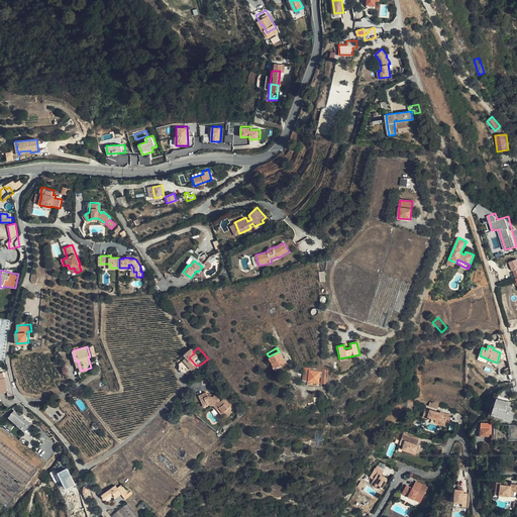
[(286,362),(280,351),(269,358),(275,369),(281,365),(281,364),(286,362)]
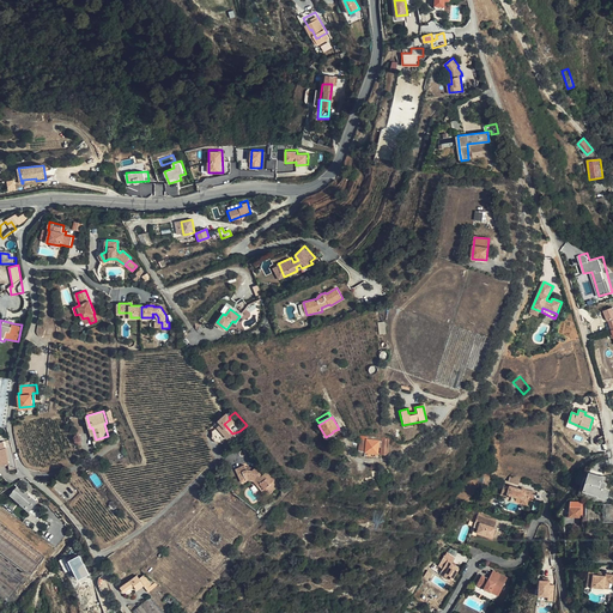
[(219,435),(222,437),(232,434),(224,424),(220,426),(219,435)]
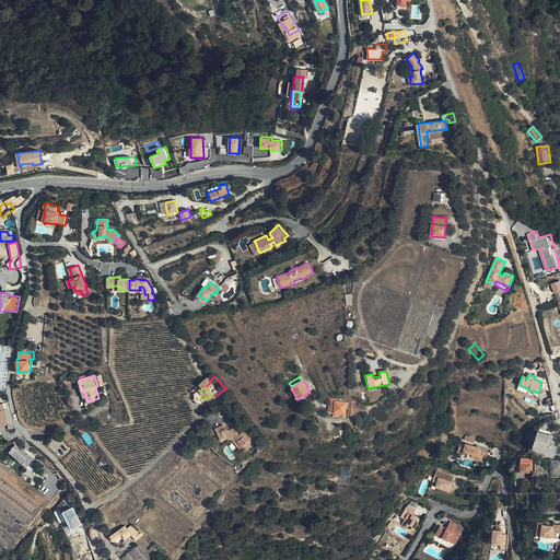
[(538,393),(529,389),(528,393),(538,397),(541,388),(539,388),(538,393)]
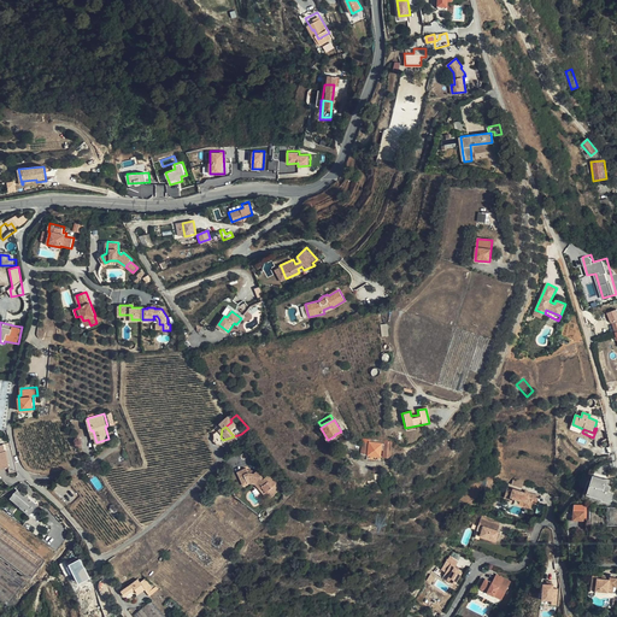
[(381,457),(382,451),(380,450),(381,445),(369,442),(370,440),(365,439),(364,444),(362,444),(360,454),(381,457)]
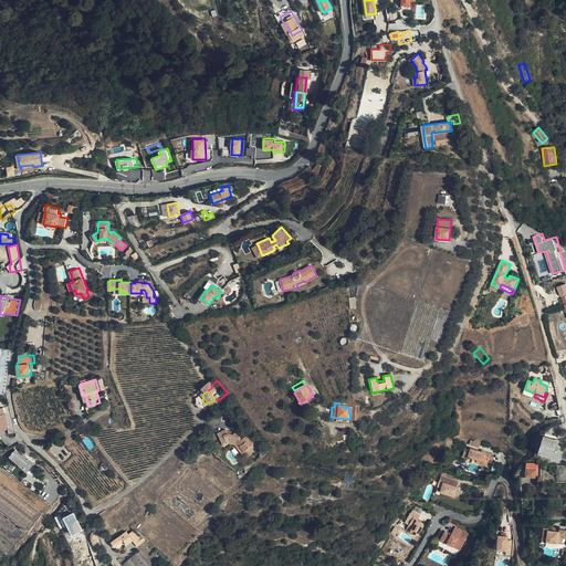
[(16,433),(9,407),(0,408),(0,427),(6,426),(9,435),(16,433)]
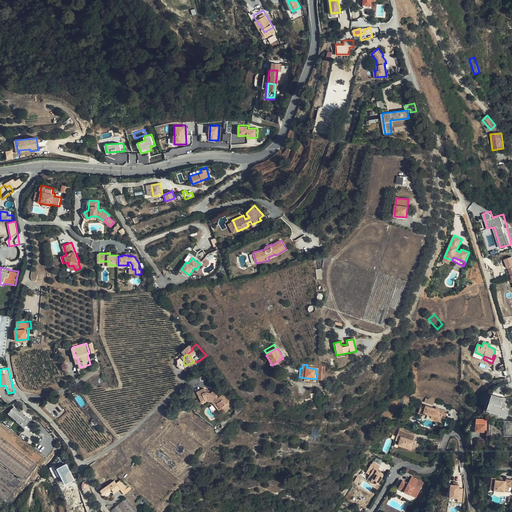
[(216,400),(222,409),(228,405),(231,409),(236,405),(227,393),(222,396),(221,394),(220,391),(217,391),(216,392),(211,390),(209,386),(202,389),(206,400),(210,398),(216,400)]
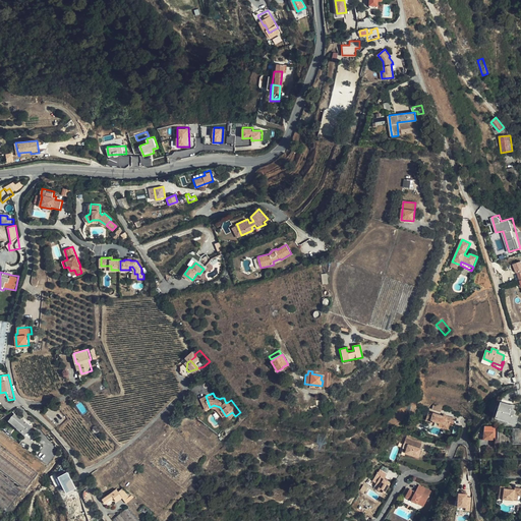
[(513,414),(515,410),(511,409),(512,405),(501,401),(496,415),(515,422),(517,416),(513,414)]
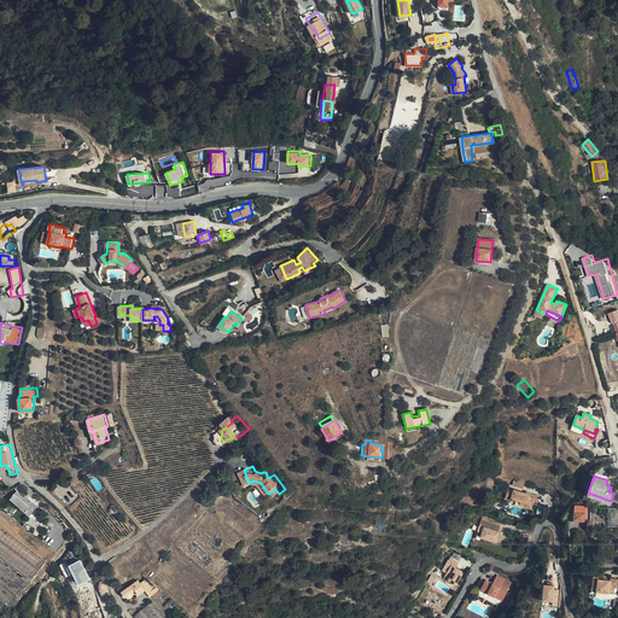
[(39,505),(19,488),(10,497),(21,507),(22,506),(31,513),(39,505)]
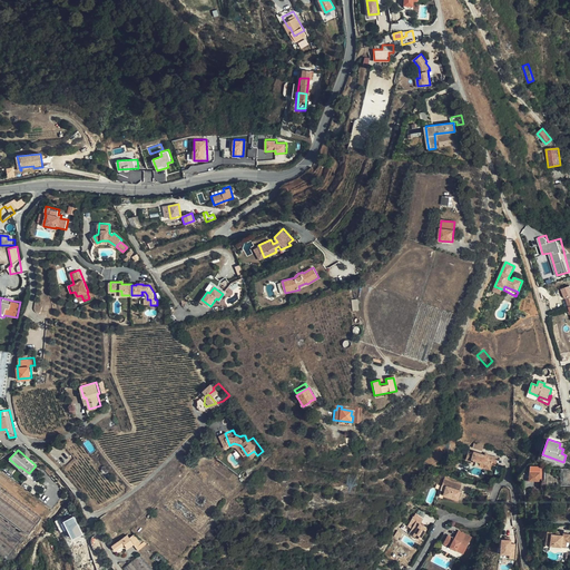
[(469,450),(467,458),(472,460),(472,458),(485,463),(484,465),(490,468),(492,462),(495,463),(498,458),(489,454),(489,455),(475,450),(474,452),(469,450)]
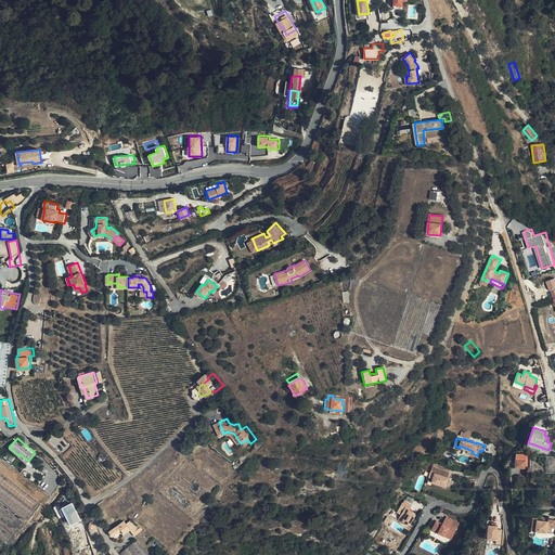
[(247,439),(241,443),(244,448),(250,443),(247,439)]
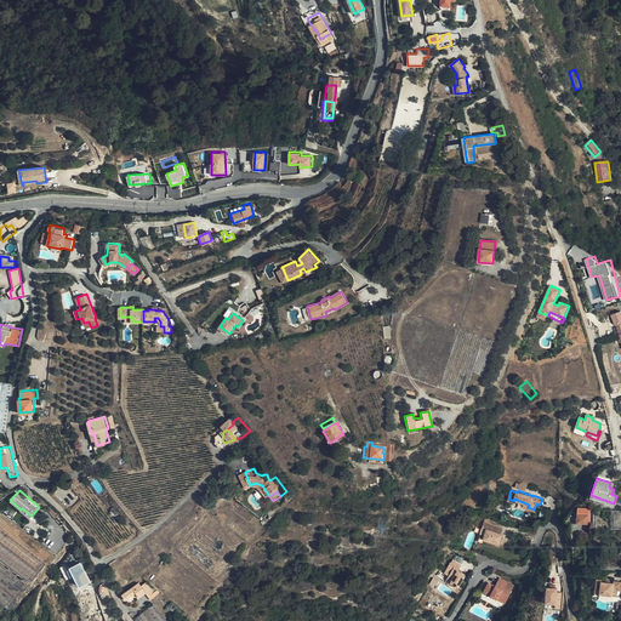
[(64,546),(36,523),(5,499),(0,505),(0,528),(45,564),(49,567),(64,546)]
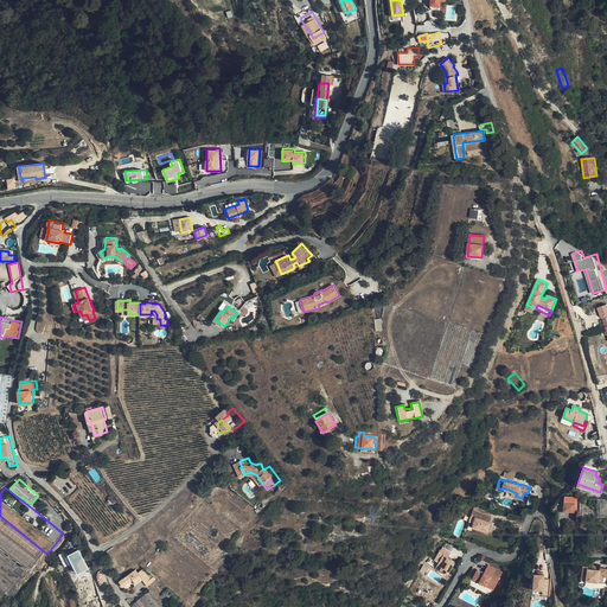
[(503,490),(497,487),(496,490),(502,492),(502,493),(515,499),(516,496),(517,493),(503,487),(503,490)]
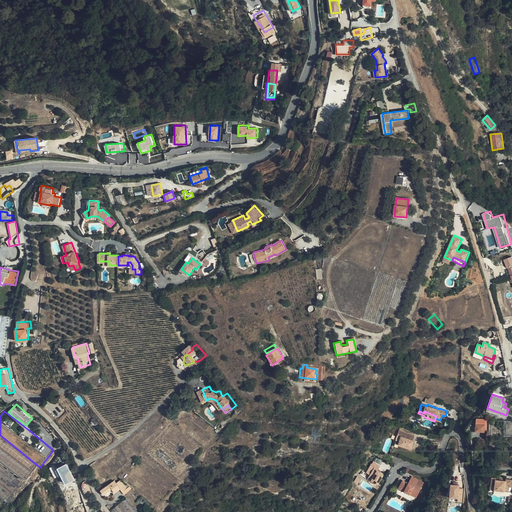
[(411,421),(413,414),(412,413),(404,419),(411,421)]
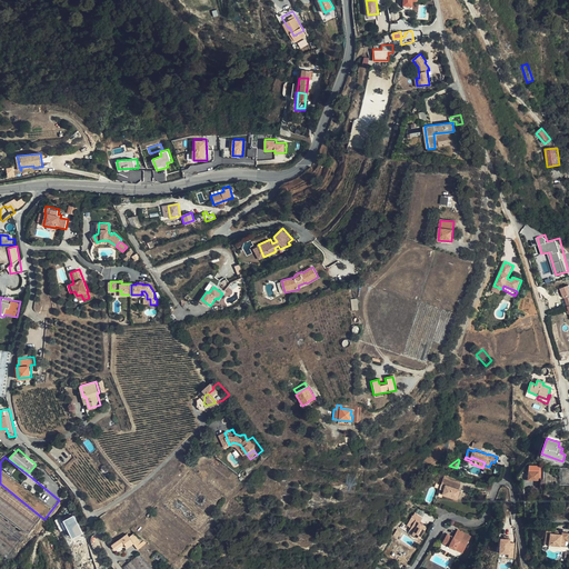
[(538,480),(539,467),(530,466),(528,479),(538,480)]
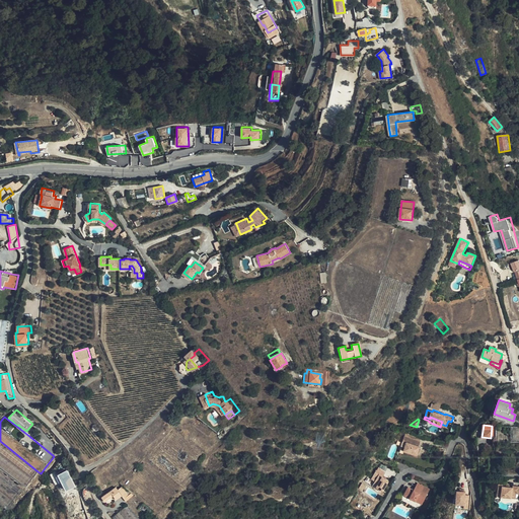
[(424,440),(408,435),(405,440),(409,441),(408,446),(406,448),(420,453),(423,445),(422,445),(424,440)]
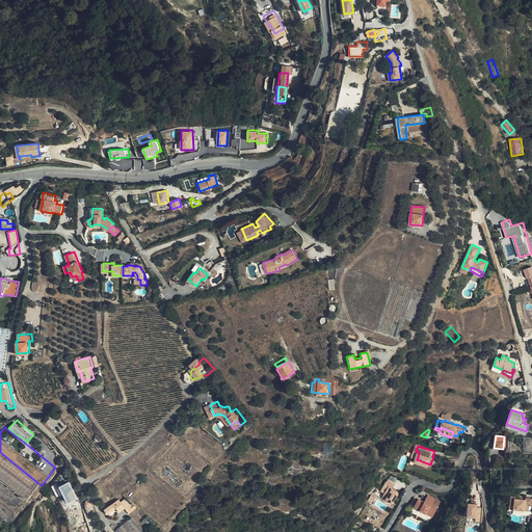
[(0,480),(25,500),(38,483),(0,452),(0,480)]
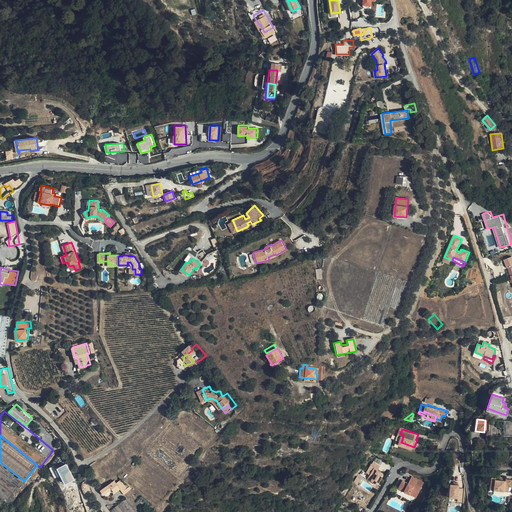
[(373,461),(371,465),(374,467),(373,470),(370,476),(373,478),(373,479),(376,481),(379,482),(385,473),(382,471),(379,470),(380,468),(381,466),(373,461)]
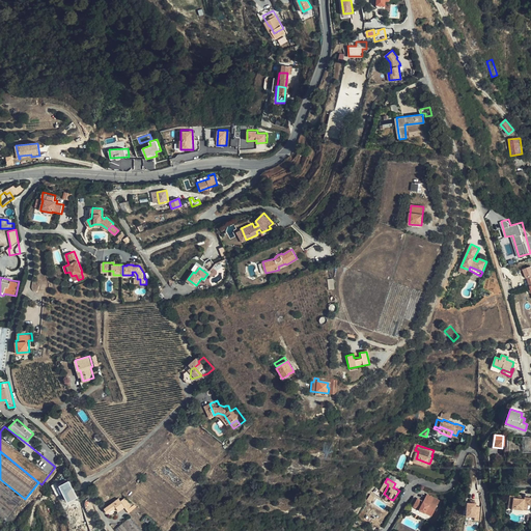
[(22,502),(0,484),(0,516),(6,522),(22,502)]
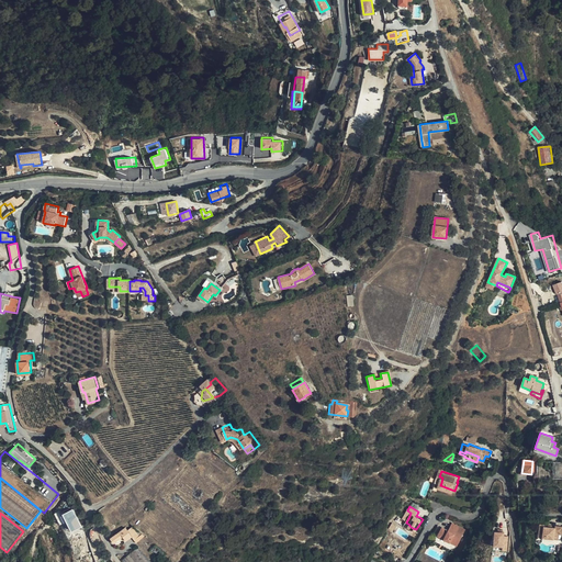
[(460,544),(468,529),(454,521),(451,528),(445,525),(440,534),(460,544)]
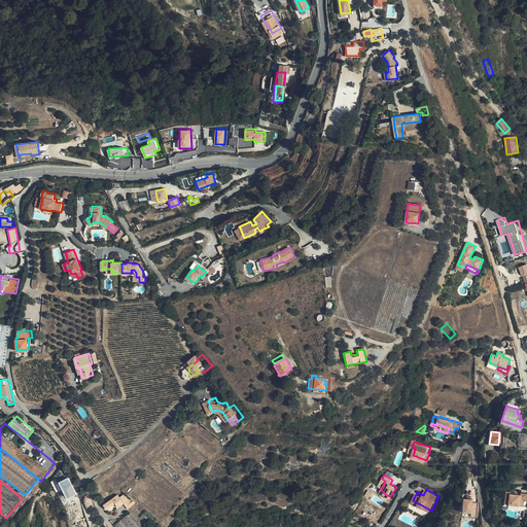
[(526,500),(526,493),(525,493),(525,495),(514,493),(515,491),(510,490),(507,502),(525,505),(526,500)]
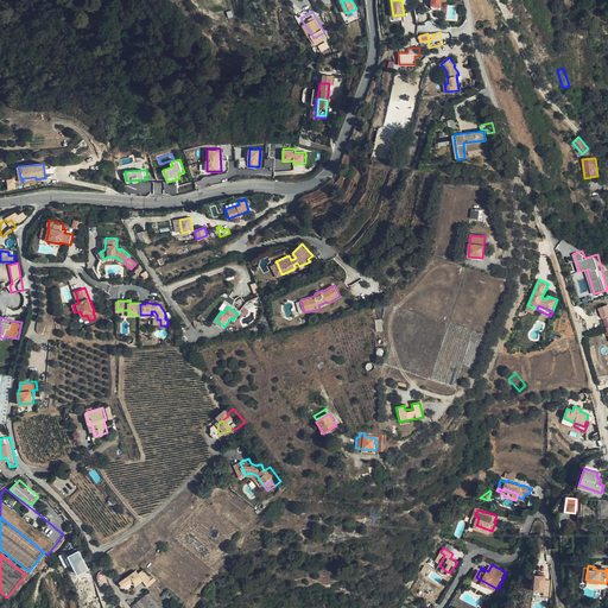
[(151,580),(143,570),(138,572),(135,570),(119,582),(122,587),(132,581),(135,586),(143,581),(145,583),(151,580)]
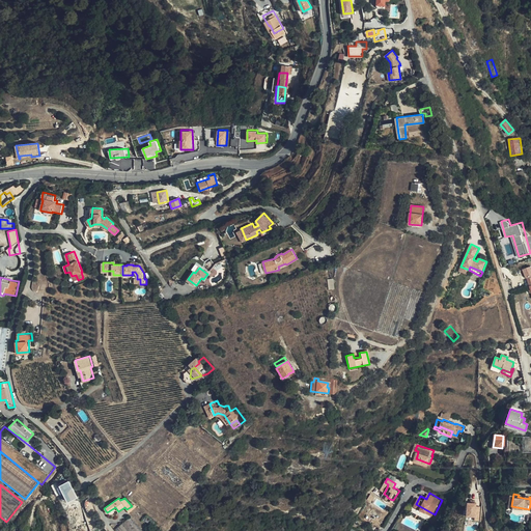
[(473,500),(470,500),(469,513),(477,514),(477,519),(481,519),(482,504),(478,504),(478,500),(477,500),(473,500)]
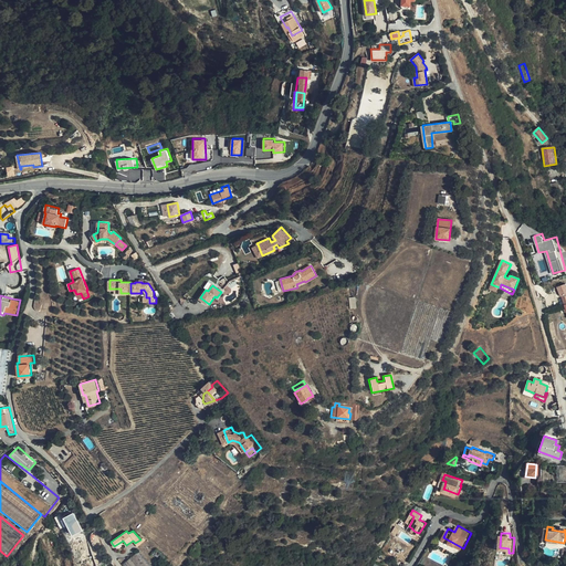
[(166,557),(155,548),(152,553),(163,563),(166,557)]
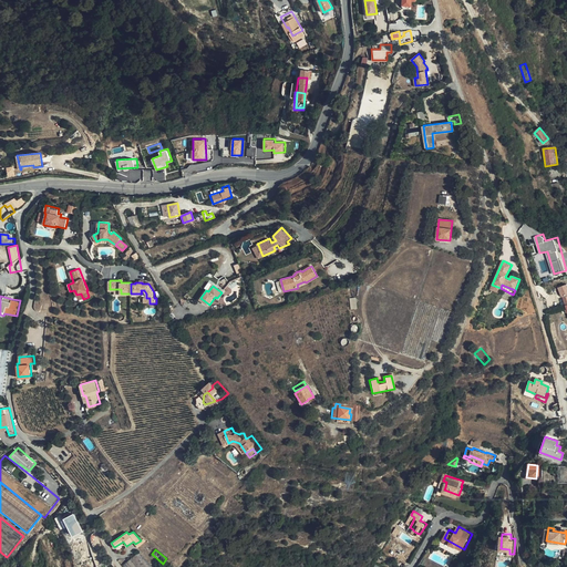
[(151,566),(137,550),(122,565),(123,566),(151,566)]
